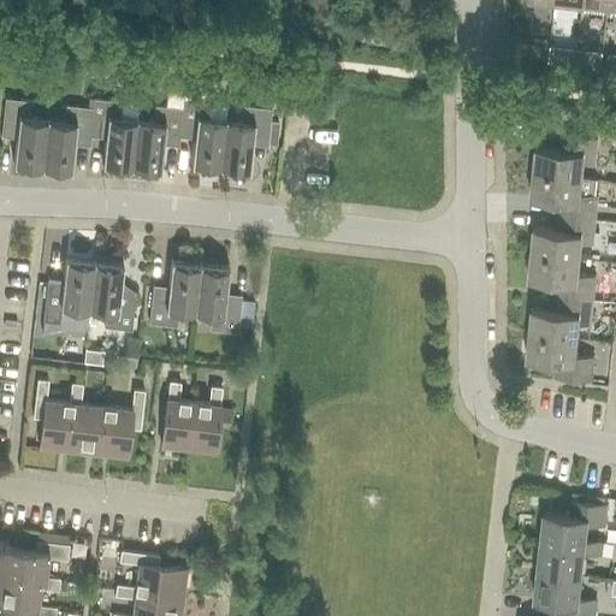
[(608,11),(609,0),(582,0),(581,9),(608,11)]
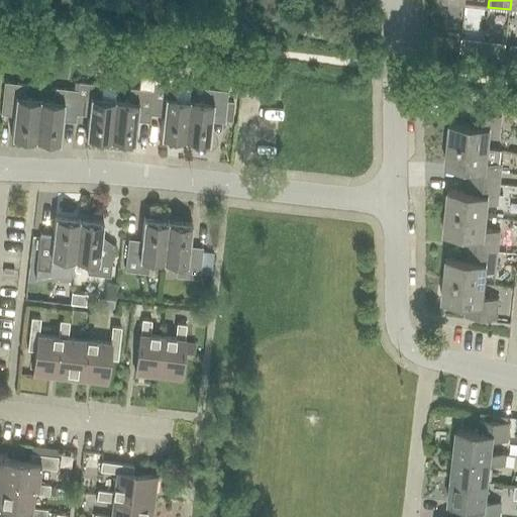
[(460,39),(428,35),(427,47),(459,52),(460,39)]
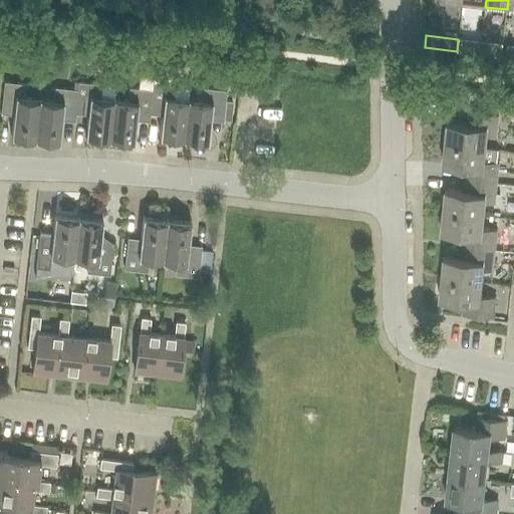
[(36,140),(40,97),(27,96),(28,84),(5,81),(1,113),(14,114),(12,137),(36,140)]
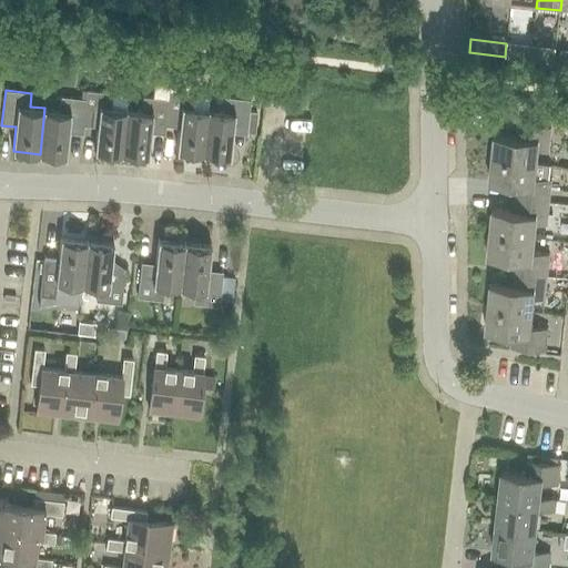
[(122,154),(127,109),(111,107),(113,93),(88,90),(87,99),(83,125),(84,125),(98,127),(95,151),(122,154)]
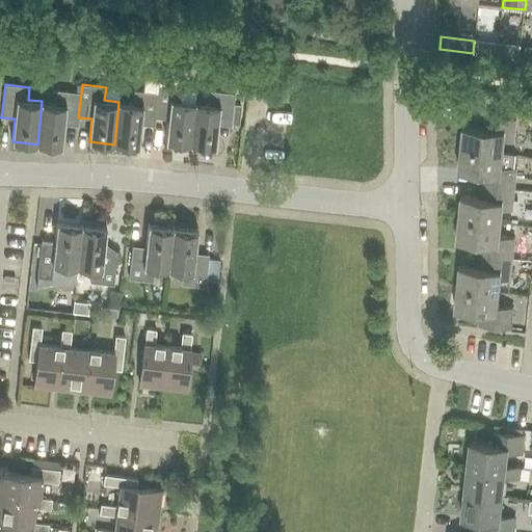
[(191,144),(195,102),(181,100),(183,87),(159,84),(158,92),(155,117),(156,117),(168,118),(166,141),(191,144)]
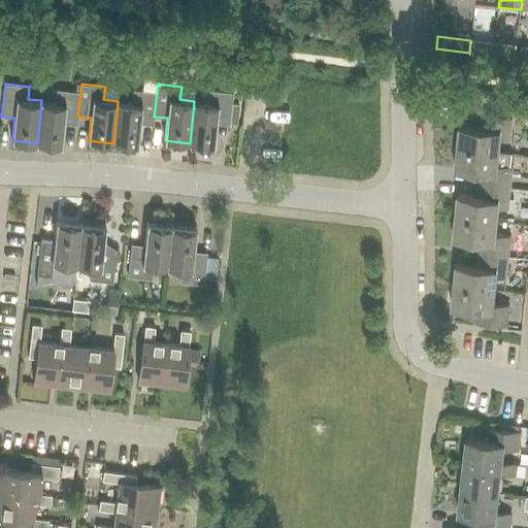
[(77,125),(78,117),(77,117),(80,92),(57,90),(56,102),(41,100),(37,143),(62,145),(64,123),(77,125)]
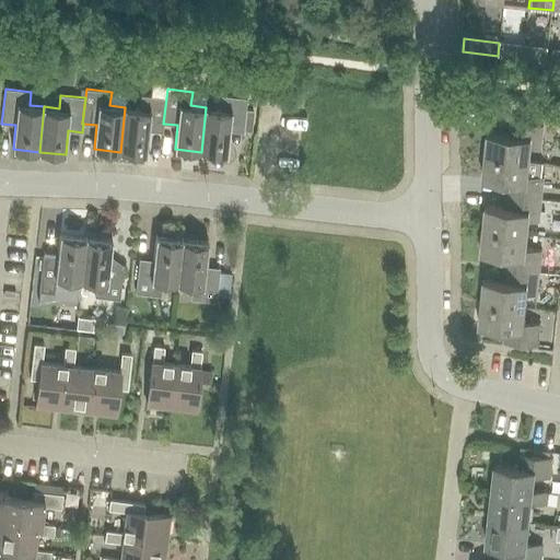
[(163,132),(164,124),(163,124),(166,97),(141,95),(140,108),(125,107),(120,152),(147,154),(149,130),(163,132)]
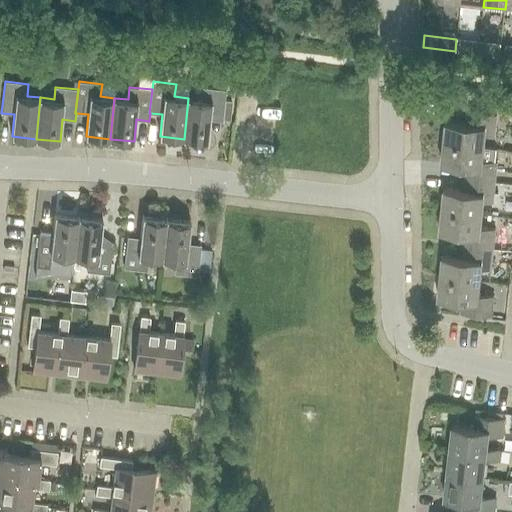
[(223,121),(223,119),(225,100),(226,90),(203,87),(202,99),(188,98),(184,139),(208,141),(210,119),(223,121)]
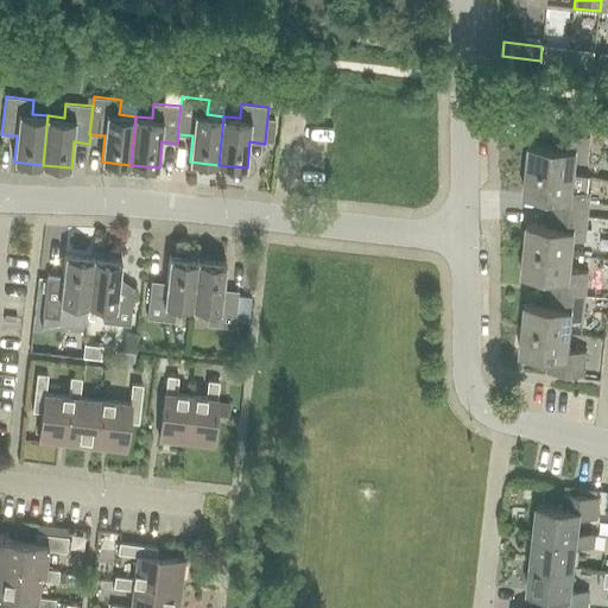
[(265,141),(274,144),(277,120),(267,119),(265,141)]
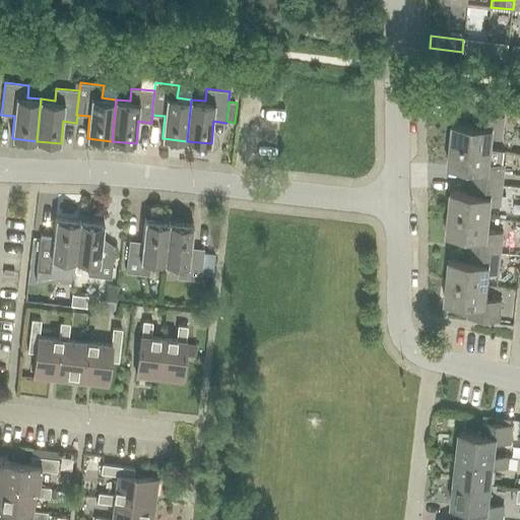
[(503,137),(504,131),(505,116),(473,113),(472,125),(453,123),(451,145),(492,149),(493,136),(503,137)]
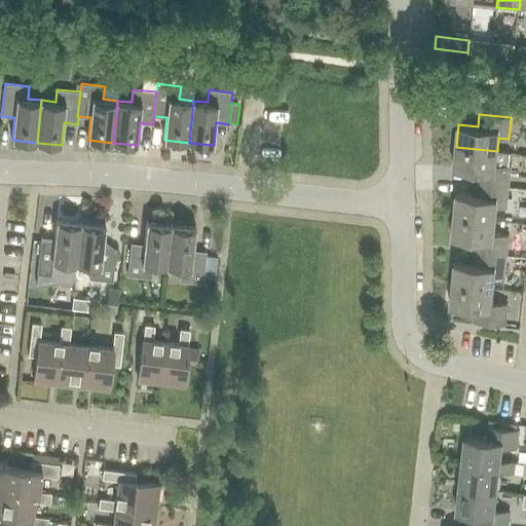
[(511,166),(510,165),(511,152),(497,151),(456,147),(454,168),(479,172),(477,184),(509,187),(511,166)]
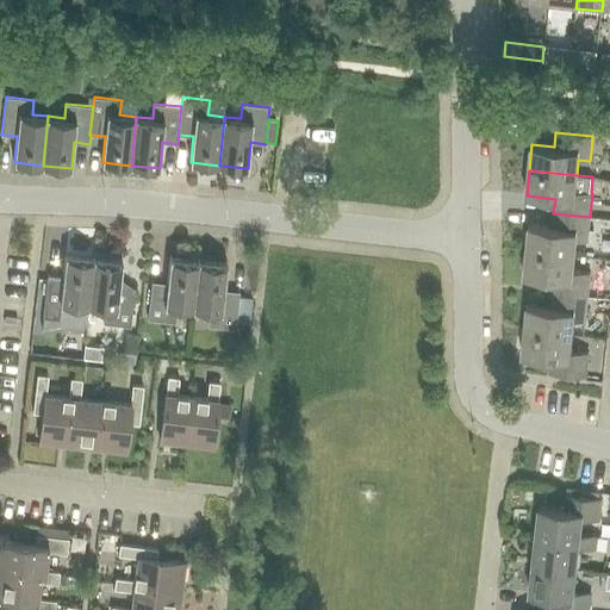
[(587,241),(590,217),(553,213),(552,226),(529,224),(527,250),(574,255),(576,240),(587,241)]
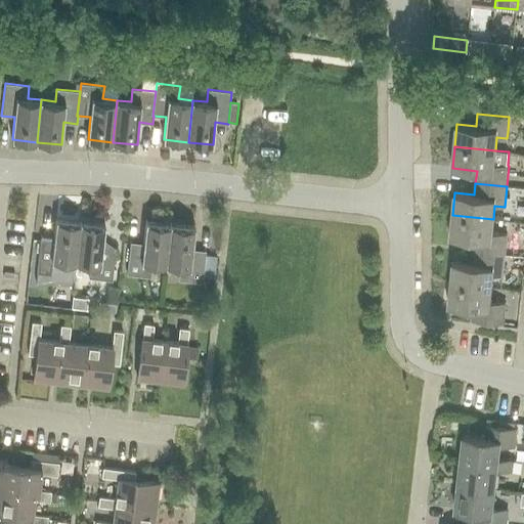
[(492,232),(493,219),(452,215),(450,236),(475,239),(474,252),(506,255),(508,234),(492,232)]
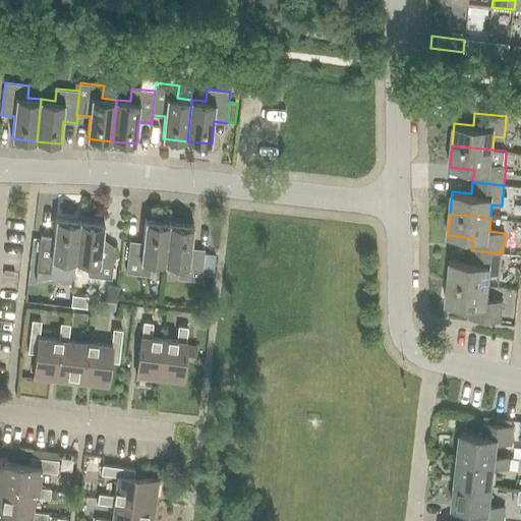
[(41,238),(37,270),(50,272),(50,278),(73,281),(74,277),(75,262),(80,220),(56,217),(54,240),(41,238)]
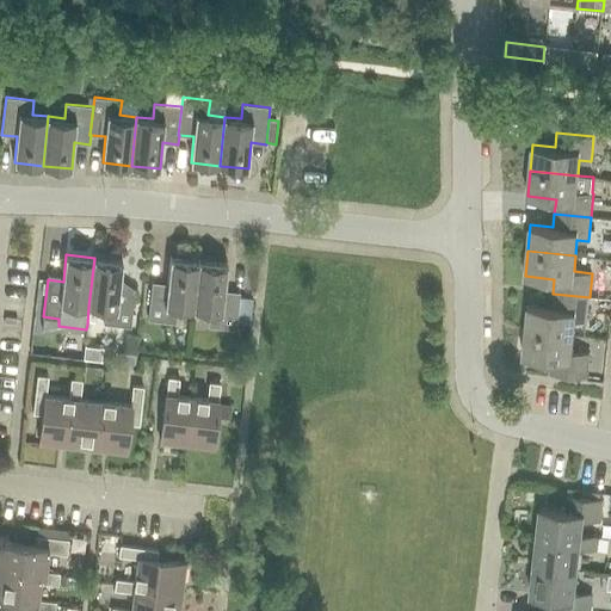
[(131,327),(135,289),(121,288),(123,261),(94,258),(88,307),(105,309),(104,323),(131,327)]
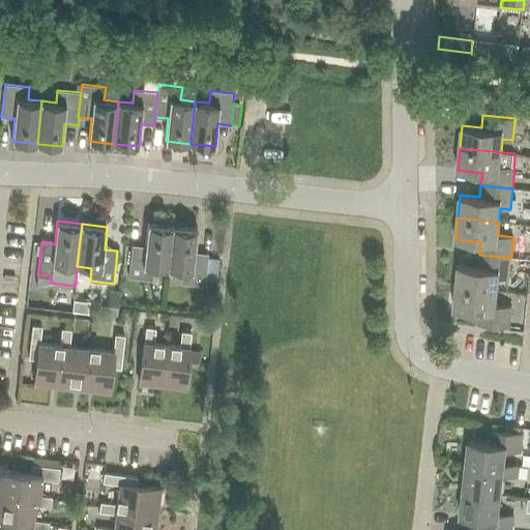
[(168,269),(173,226),(148,224),(146,246),(133,244),(128,277),(152,280),(154,267),(168,269)]
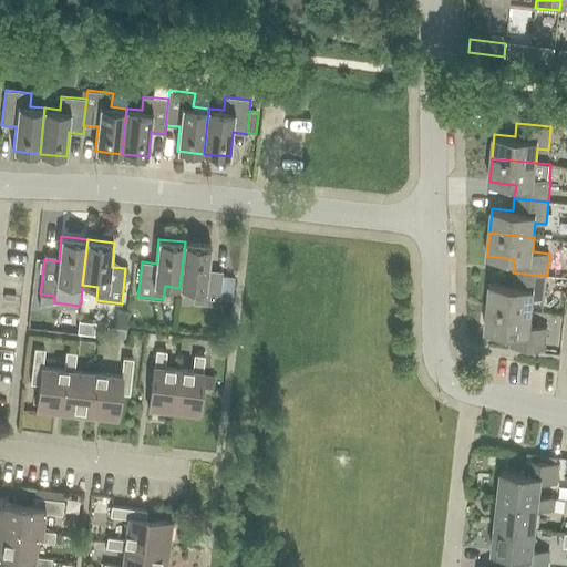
[(219,306),(223,271),(208,269),(212,245),(185,241),(179,288),(195,289),(194,302),(219,306)]
